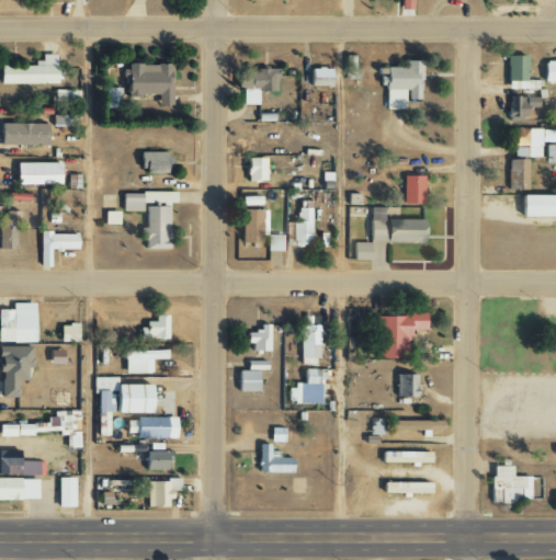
[(406,0),(406,10),(418,10),(417,0),(406,0)]
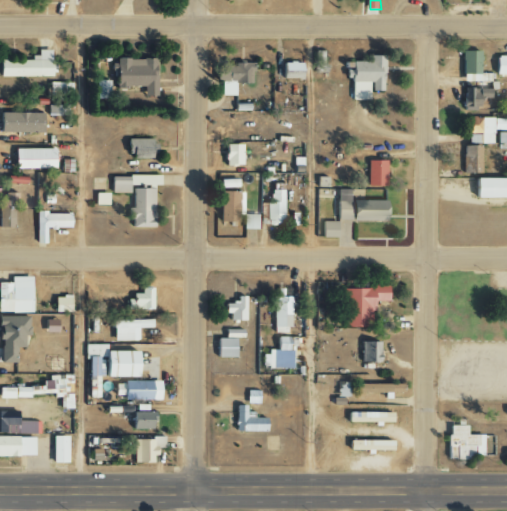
[(54,49),(42,49),(42,58),(2,59),(2,76),(55,75),(54,49)]
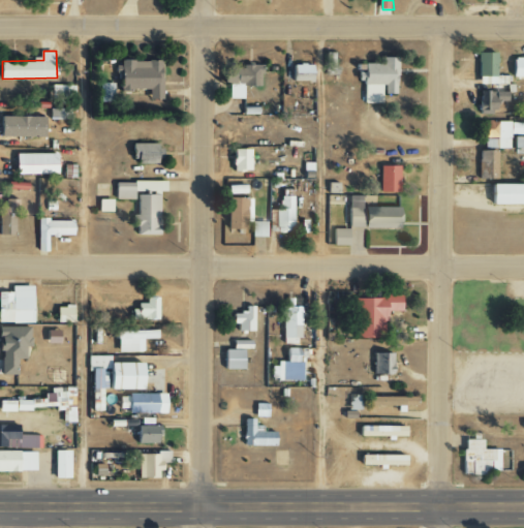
[(500,74),(500,52),(482,52),(481,83),(499,84),(499,90),(512,90),(512,74),(500,74)]
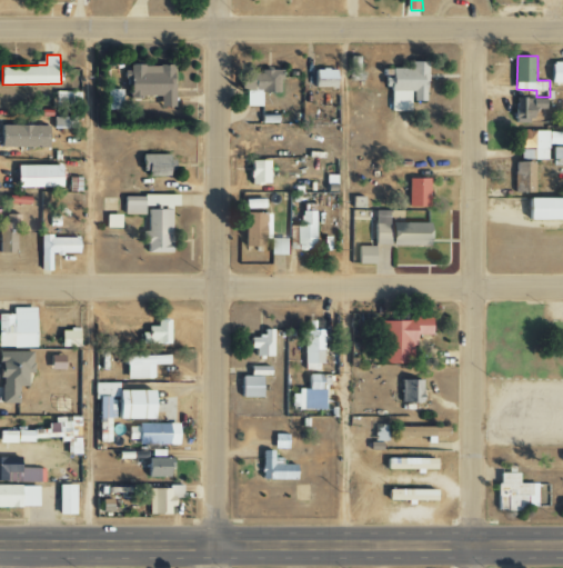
[(365,79),(364,58),(354,59),(354,80),(365,79)]
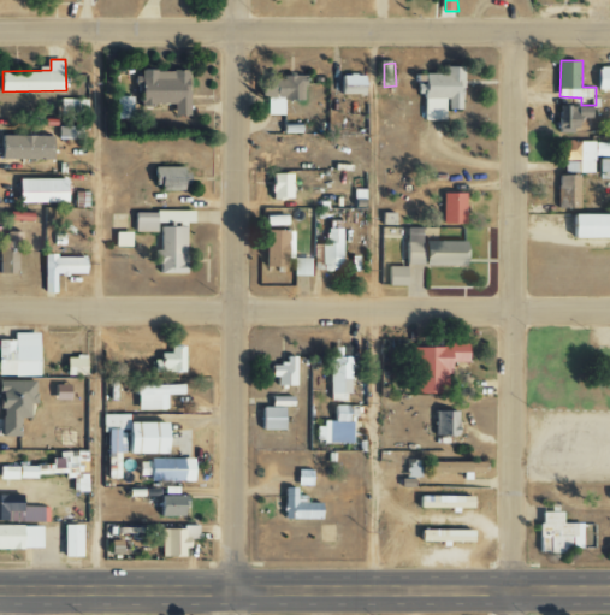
[(449,119),(449,107),(466,107),(466,66),(448,66),(448,74),(427,74),(427,119),(449,119)]
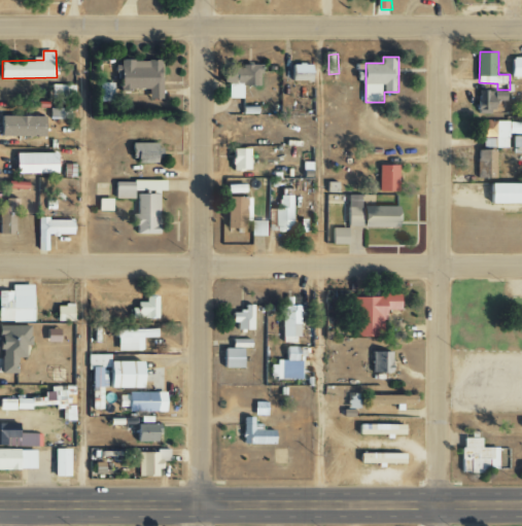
[(165,98),(164,60),(123,61),(124,89),(151,89),(151,99),(165,98)]
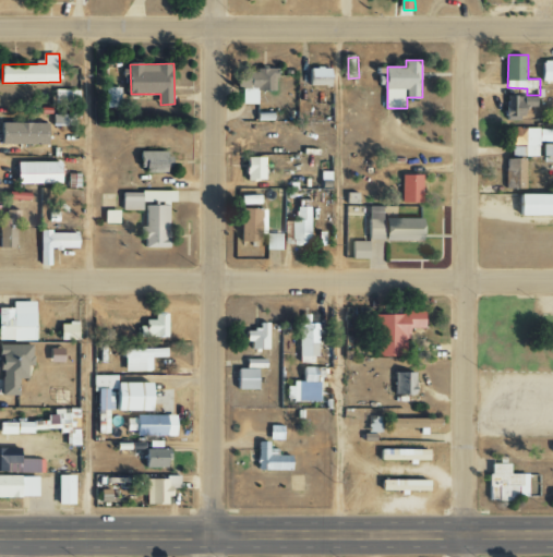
[(333,68),(312,67),(311,85),(332,85),(333,68)]
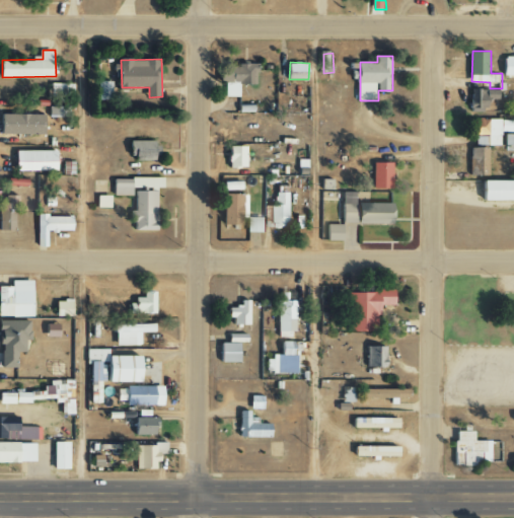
[(228,96),(241,96),(241,83),(260,83),(260,64),(228,64),(228,96)]
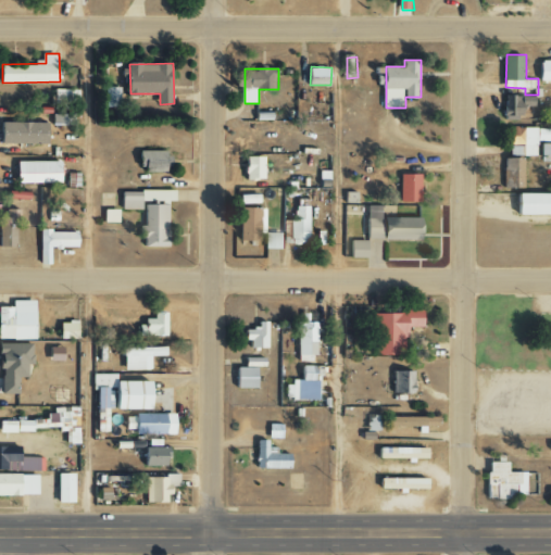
[(124,87),(112,87),(112,105),(123,105),(124,87)]
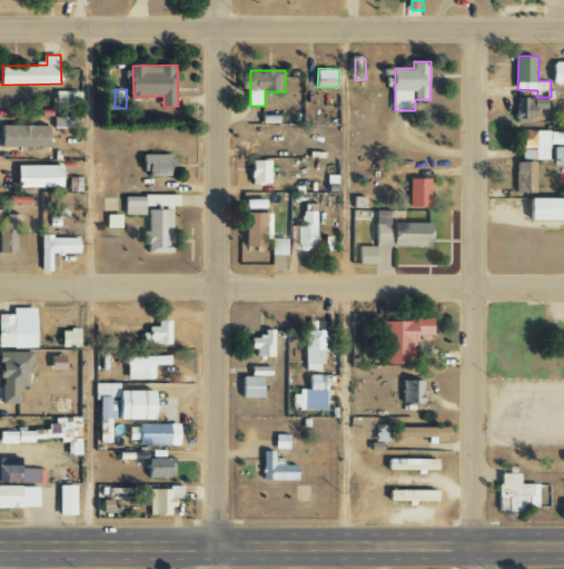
[(85,108),(85,90),(61,90),(61,107),(85,108)]
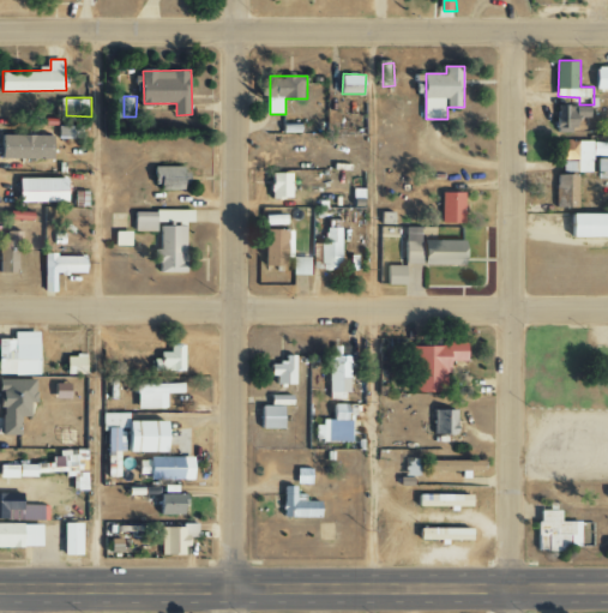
[(593,115),(594,106),(561,104),(560,127),(579,128),(579,115),(593,115)]
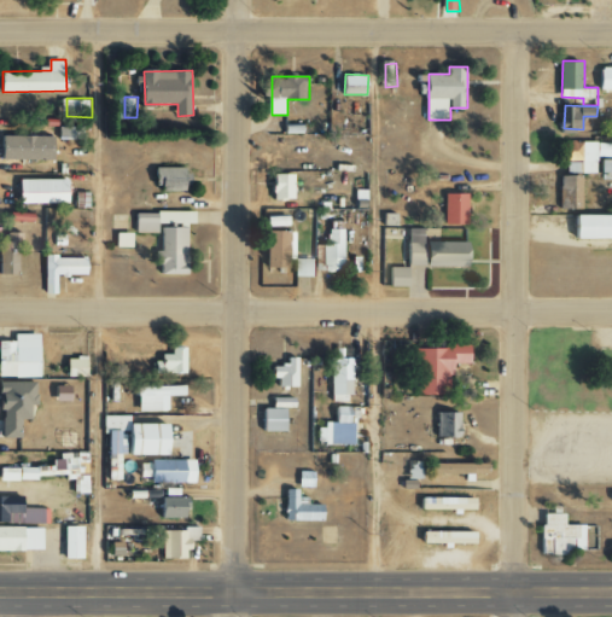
[(86,127),(64,126),(63,138),(86,139),(86,127)]
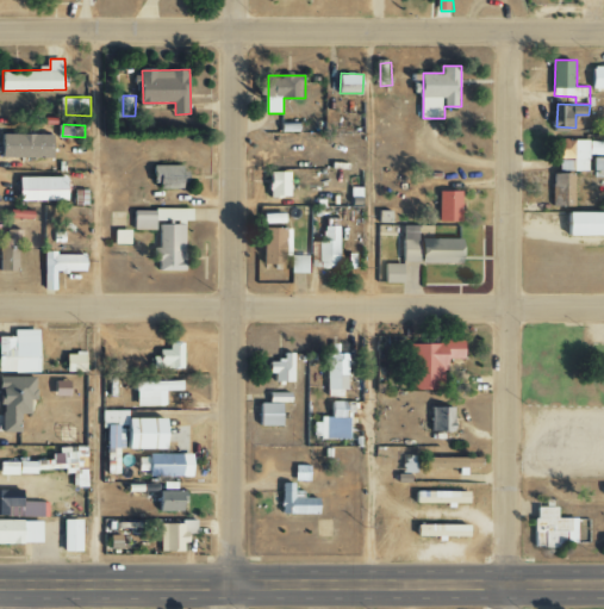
[(56,157),(56,134),(5,132),(4,156),(56,157)]
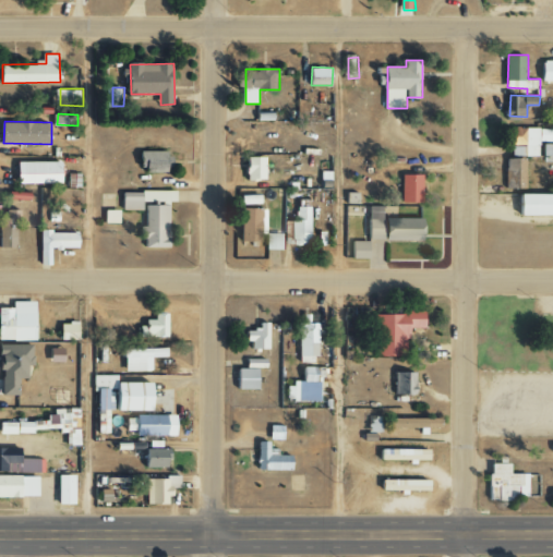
[(552,128),(515,126),(515,156),(542,156),(542,141),(552,142),(552,128)]
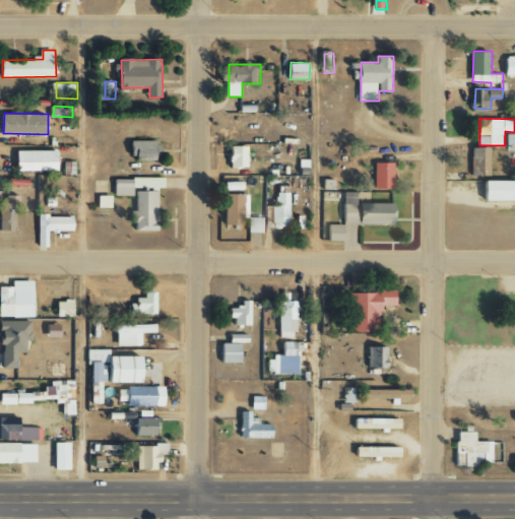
[(159,140),(134,140),(134,160),(159,160),(159,140)]
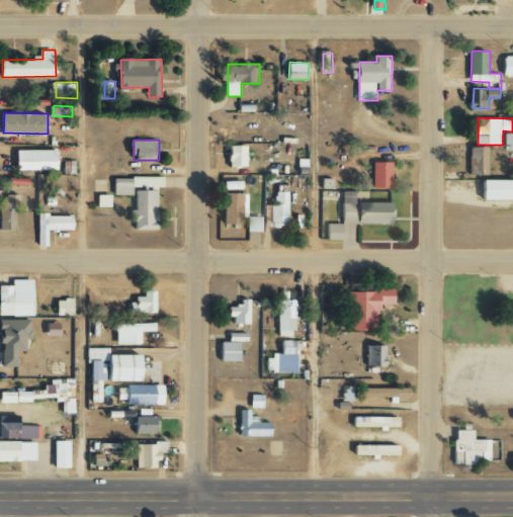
[(249,167),(248,145),(230,146),(231,167),(249,167)]
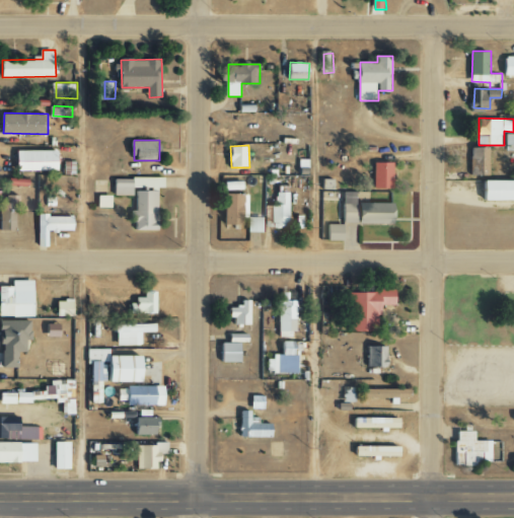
[(473,176),(491,175),(491,147),(473,147),(473,176)]
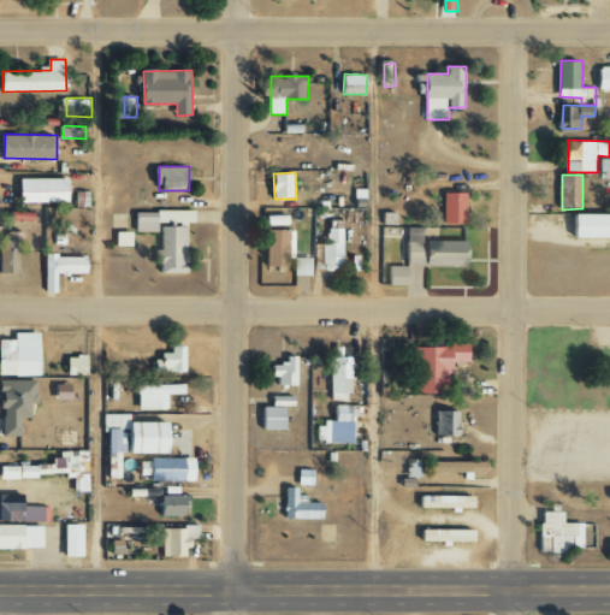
[(69,178),(22,178),(22,202),(70,202),(69,178)]
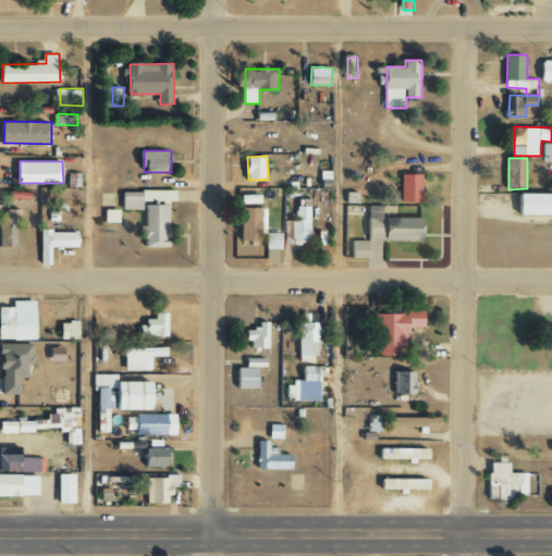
[(404,201),(425,201),(425,173),(404,174),(404,201)]
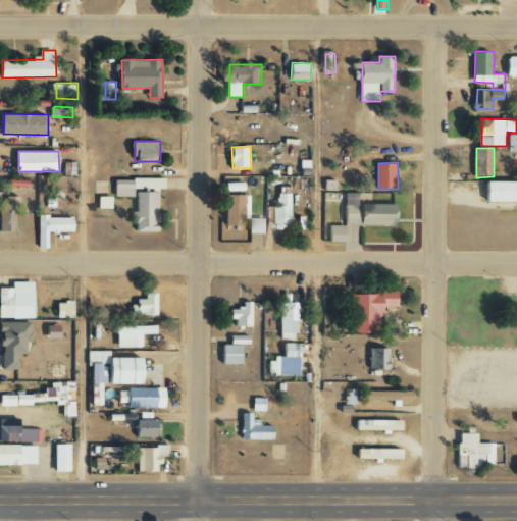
[(166,178),(117,178),(117,196),(139,196),(139,231),(160,230),(160,188),(166,188),(166,178)]
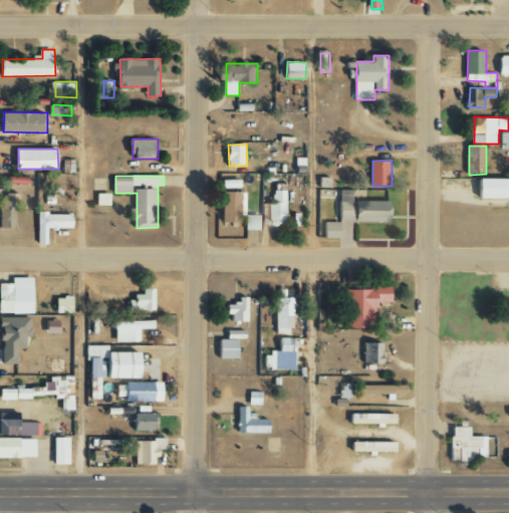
[(508,179),(480,179),(479,198),(508,199),(508,179)]
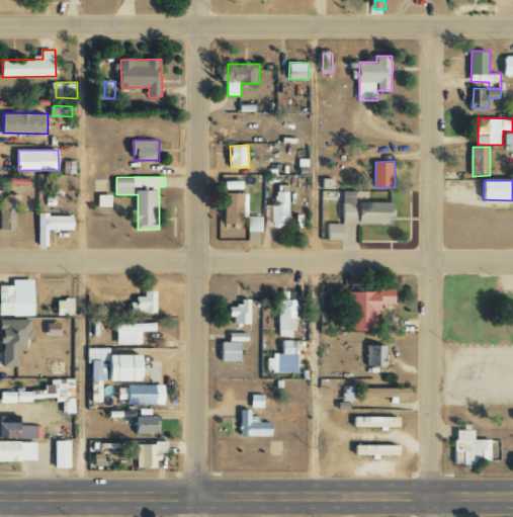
[(274,203),(274,227),(291,227),(290,191),(278,192),(278,203),(274,203)]
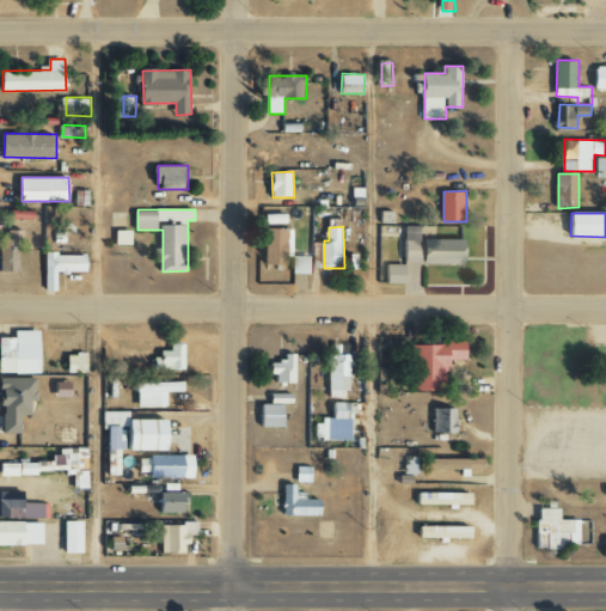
[(293,228),(267,228),(265,264),(292,264),(293,228)]
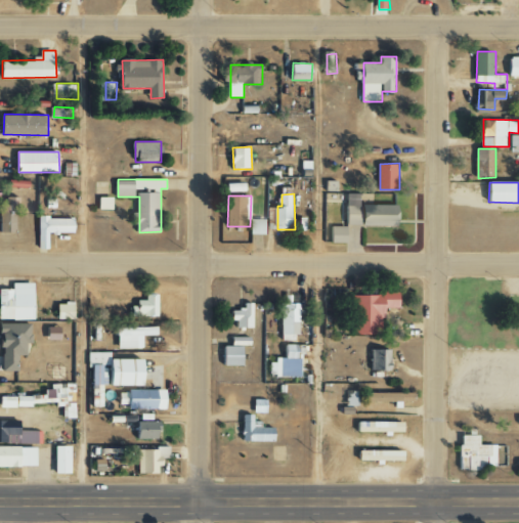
[(2,204),(1,232),(19,232),(19,197),(8,197),(8,204),(2,204)]
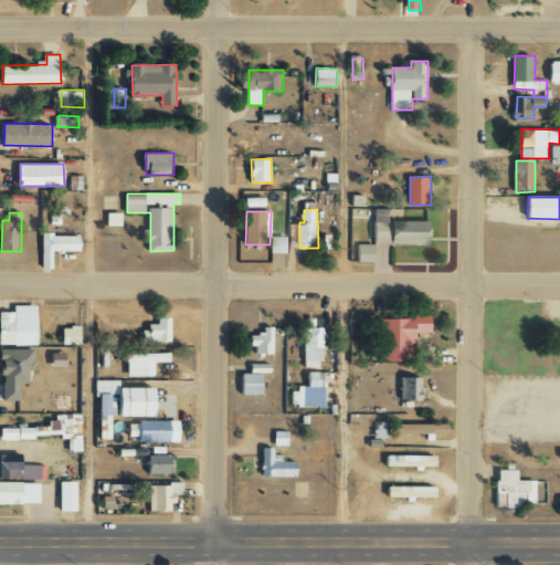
[(124,226),(124,212),(108,212),(109,227),(124,226)]
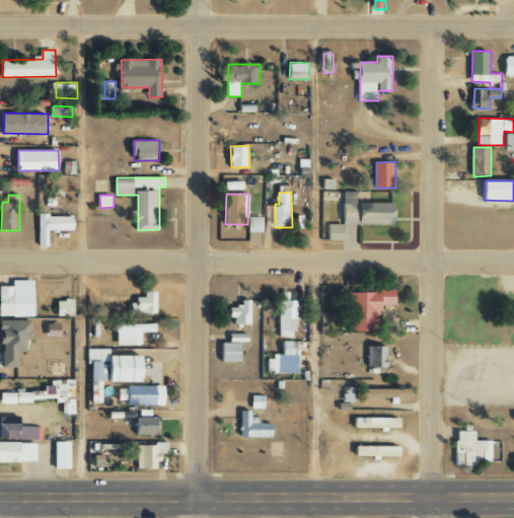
[(345,223),(394,223),(394,202),(345,203),(345,223)]
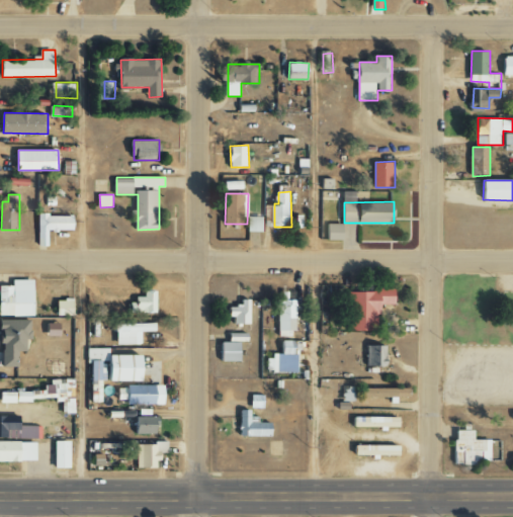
[(39,214),(40,245),(50,245),(50,231),(74,230),(74,214),(39,214)]
